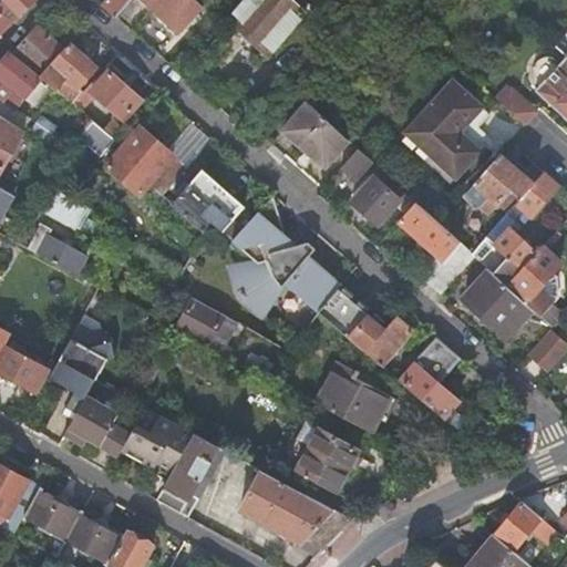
[(0,0),(0,37),(38,0),(0,0)]
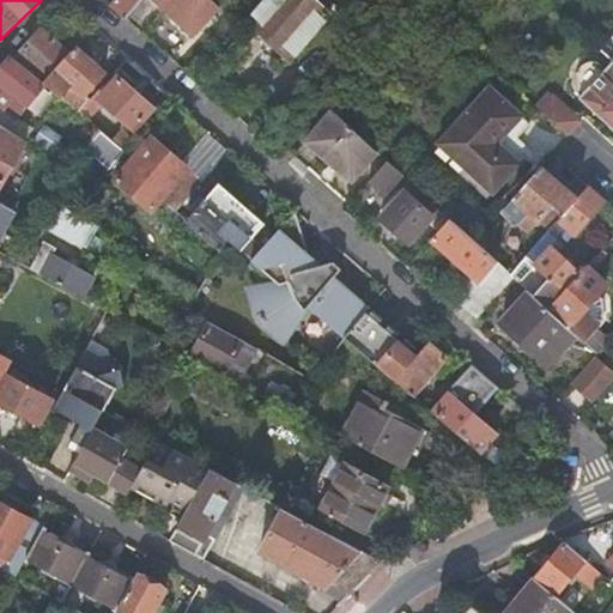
[(120,12),(127,19),(143,0),(119,0),(113,6),(120,12)]
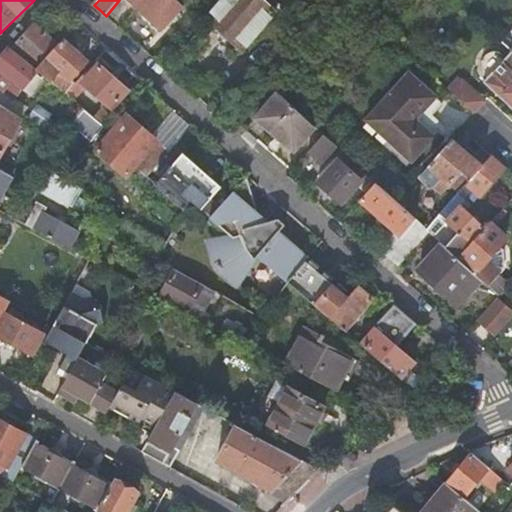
[(162,30),(184,7),(176,0),(130,0),(143,12),(162,30)]
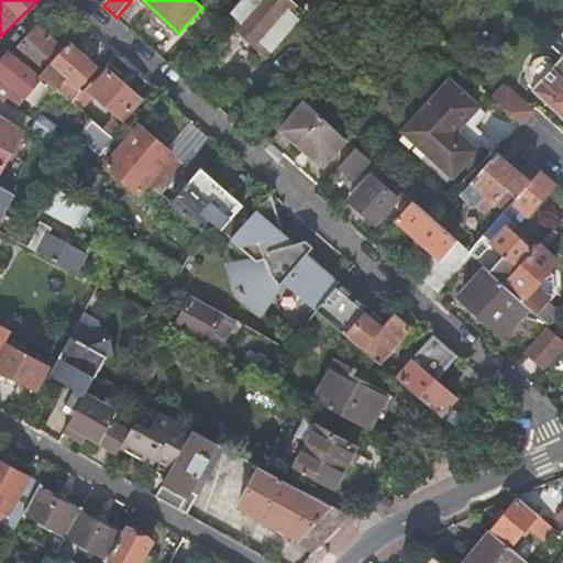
[(301,7),(298,10),(287,0),(251,0),(231,21),(267,56),(309,13),(301,7)]
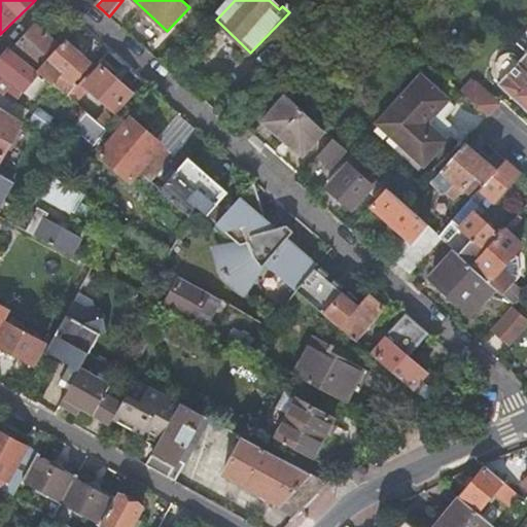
[(36,25),(14,51),(38,72),(61,46),(48,36),(36,25)]
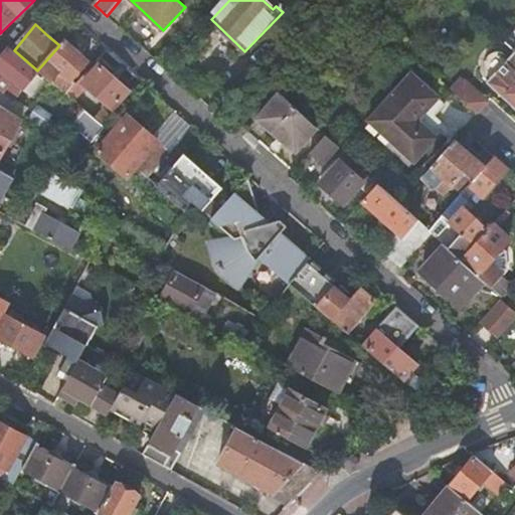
[(59,45),(37,70),(66,95),(80,80),(82,77),(78,74),(89,62),(76,51),(63,40),(59,45)]
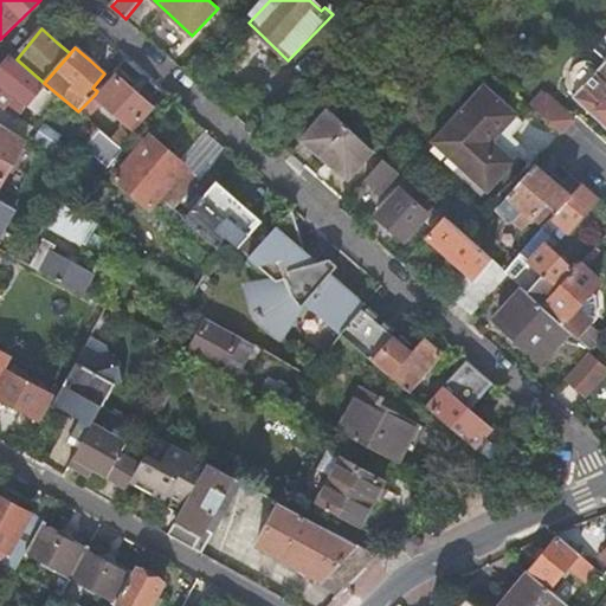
[(12,58),(0,72),(0,79),(1,81),(0,81),(0,103),(1,104),(18,118),(43,85),(12,58)]
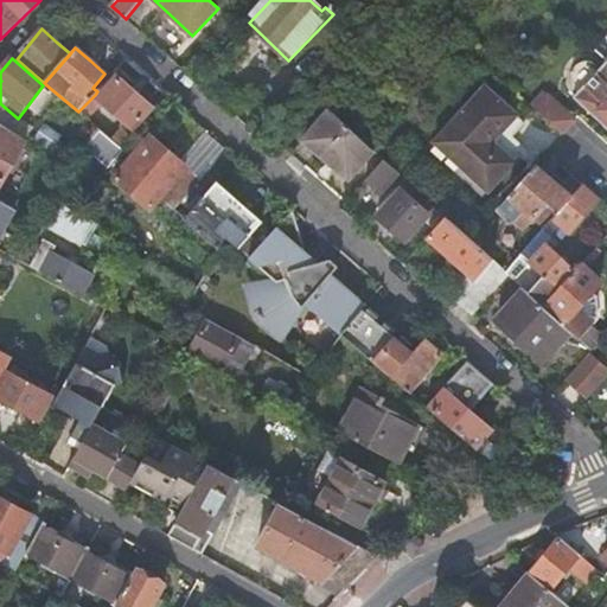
[(606,64),(604,61),(572,97),(606,128),(606,64)]
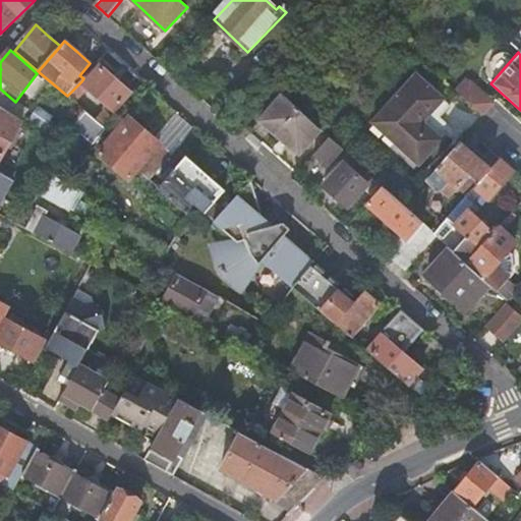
[(101,66),(98,63),(83,78),(81,81),(84,83),(101,66)]
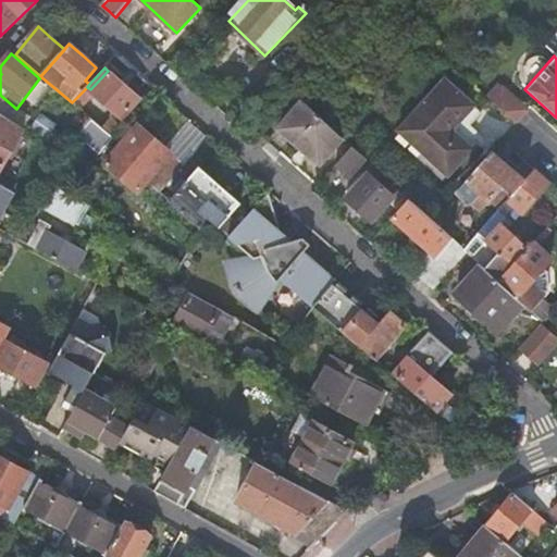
[(87,87),(72,102),(77,108),(93,91),(122,119),(139,99),(124,85),(108,71),(90,89),(87,87)]
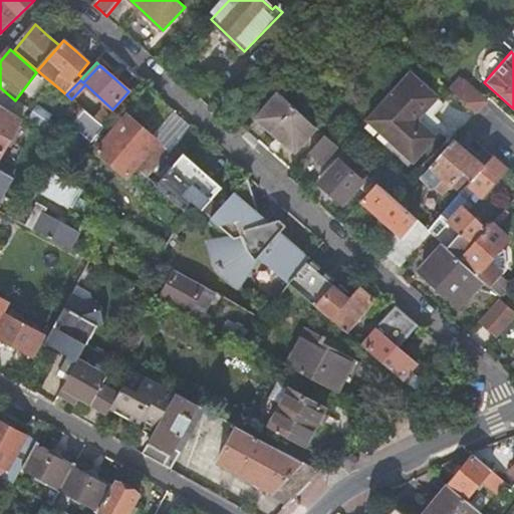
[(427,108),(438,99),(413,75),(369,121),(414,163),(447,126),(441,120),(435,115),(427,108)]
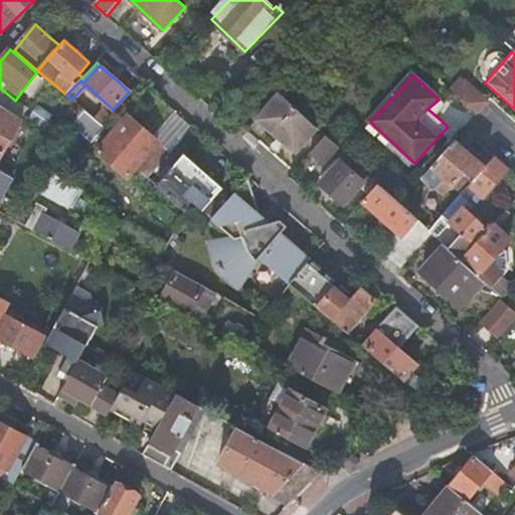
[(456,94),(478,115),(488,102),(467,82),(456,94)]
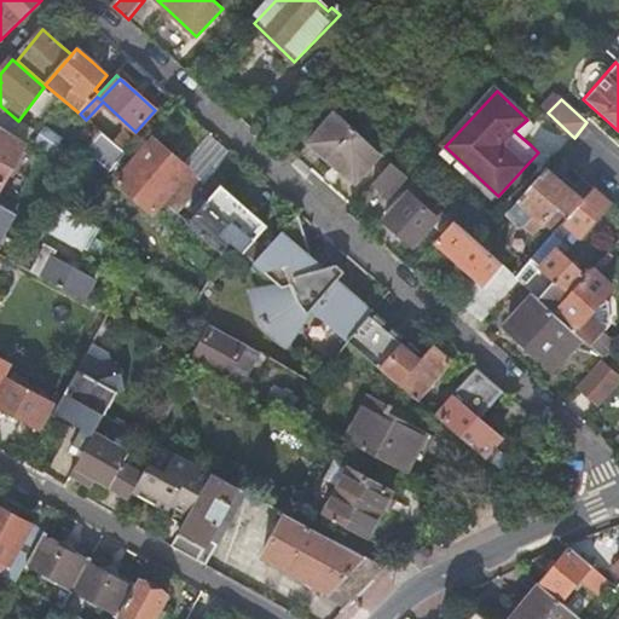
[(1,106),(0,109),(0,126),(10,133),(18,121),(1,106)]
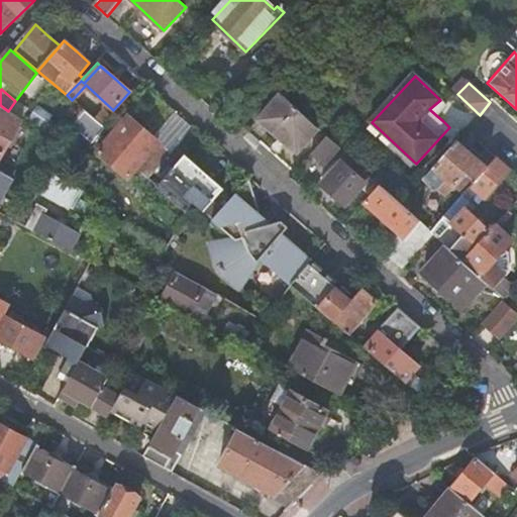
[(316,125),(283,95),(262,120),(280,136),(298,152),(320,129),(316,125)]
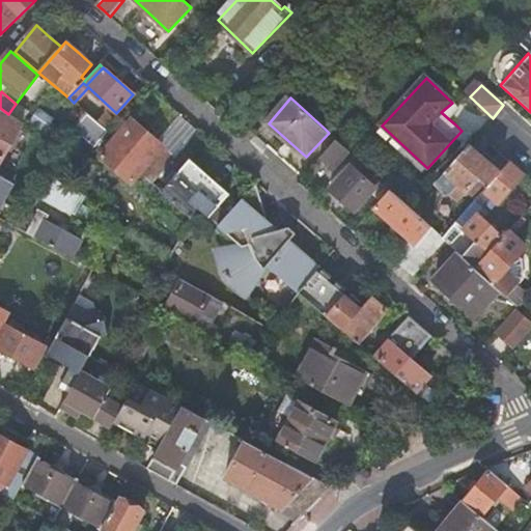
[(460,110),(452,103),(441,112),(449,119),(460,110)]
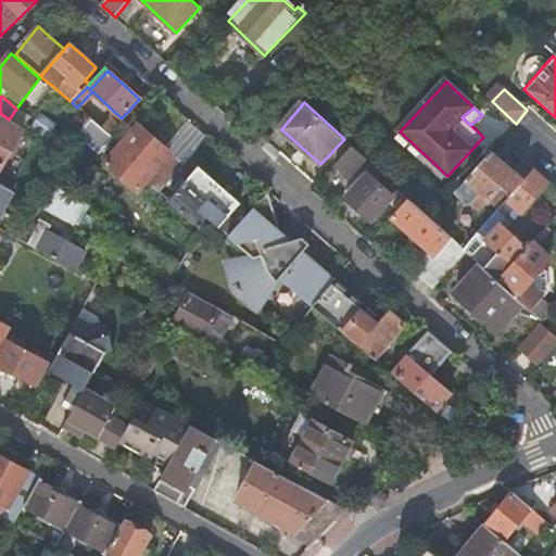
[(9,119),(0,113),(0,169),(2,166),(25,129),(9,119)]
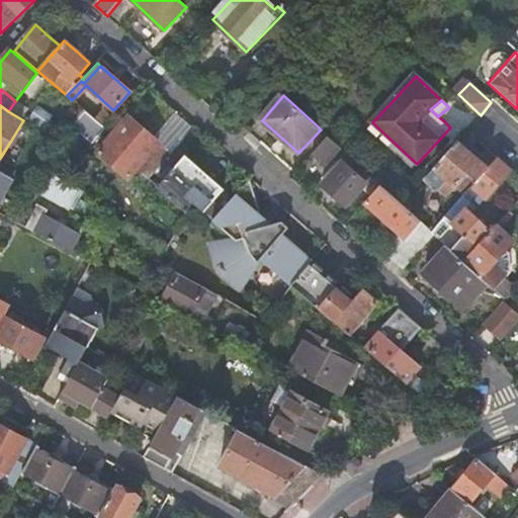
[(106,128),(114,119),(104,111),(96,120),(106,128)]
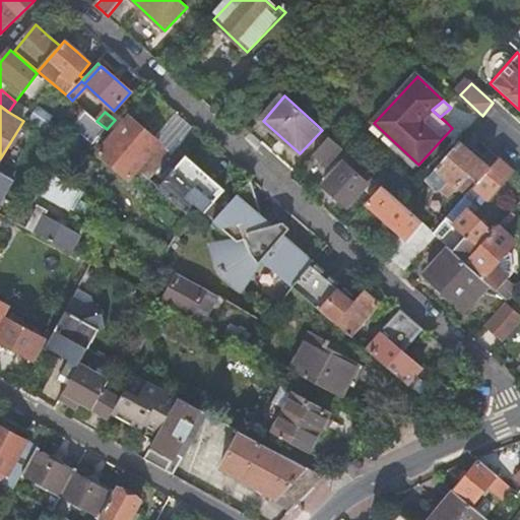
[(165,147),(173,154),(196,128),(189,122),(178,112),(154,139),(165,147)]
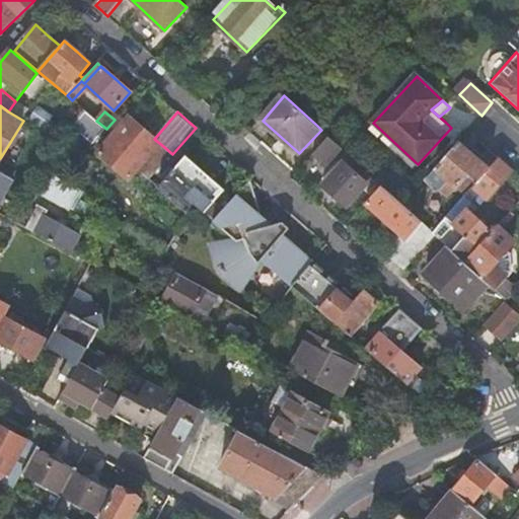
[(148,179),(172,154),(164,147),(154,139),(143,129),(130,118),(98,154),(128,178),(136,170),(148,179)]
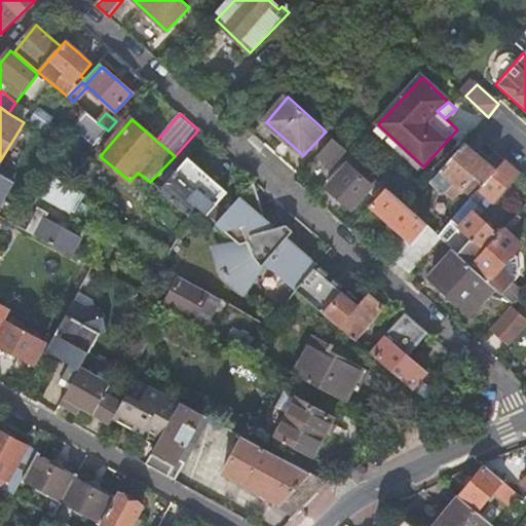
[(335,140),(318,158),(331,170),(347,151),(341,146),(335,140)]
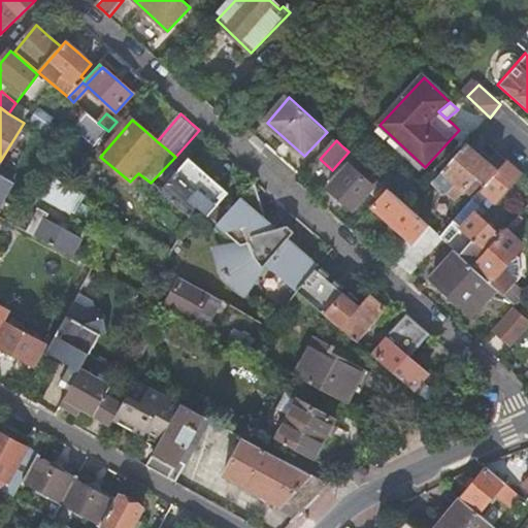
[(473,198),(505,160),(497,153),(493,158),(488,163),(467,144),(436,180),(458,201),(466,192),(473,198)]
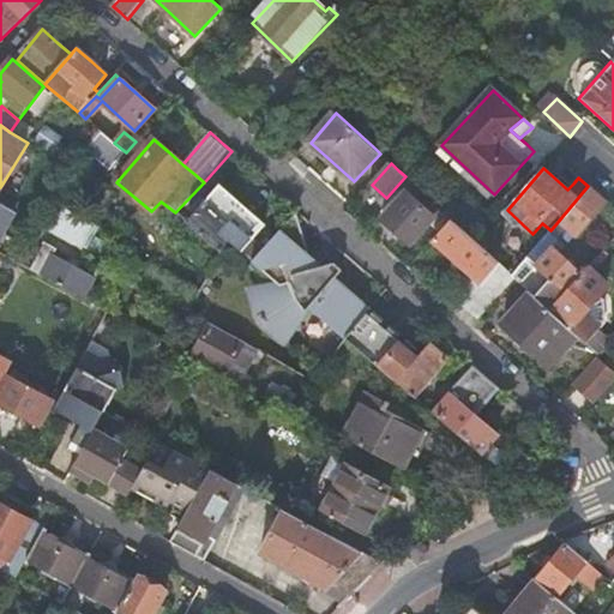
[(596,194),(588,186),(551,230),(549,232),(557,239),(560,234),(570,241),(605,202),(596,194)]
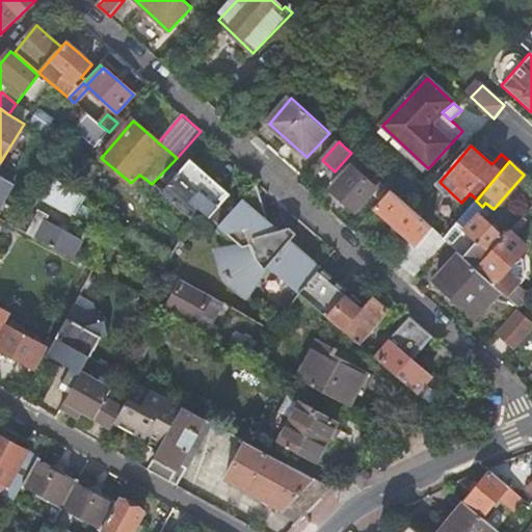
[(169,184),(197,208),(212,220),(230,196),(210,179),(191,162),(169,184)]
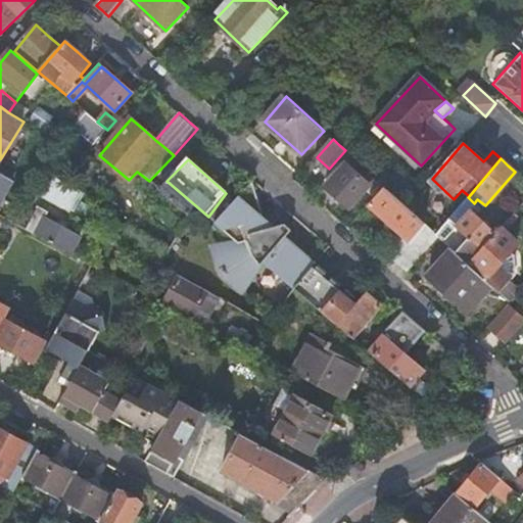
[(349,208),(370,187),(346,165),(327,187),(338,198),(349,208)]
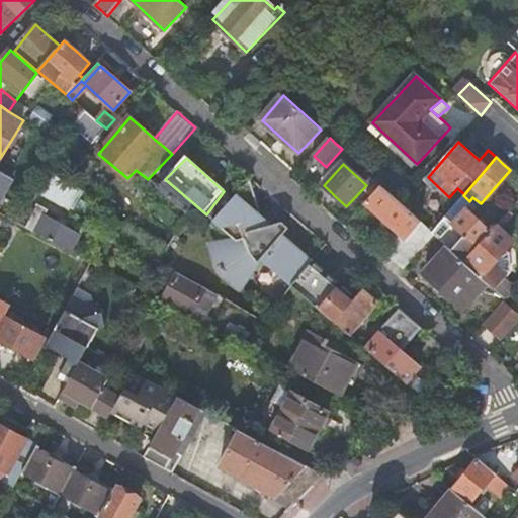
[(0,204),(15,179),(0,170),(0,204)]
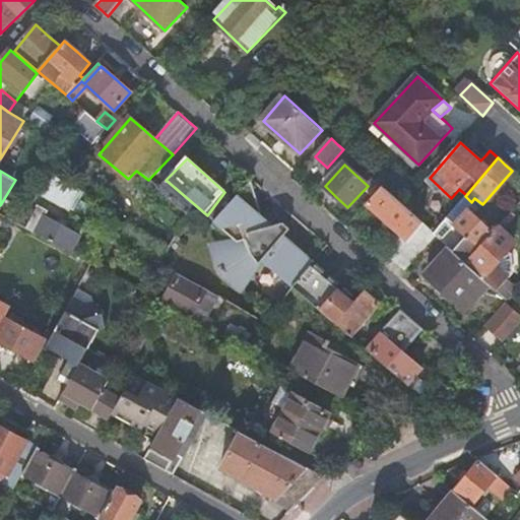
[(264,263),(295,288),(301,281),(312,267),(316,262),(286,236),(293,230),(285,222),(273,225),(267,220),(262,215),(253,179),(217,218),(226,226),(233,224),(237,242),(214,247),(215,251),(222,267),(220,268),(225,276),(228,274),(231,278),(241,289),(264,263)]
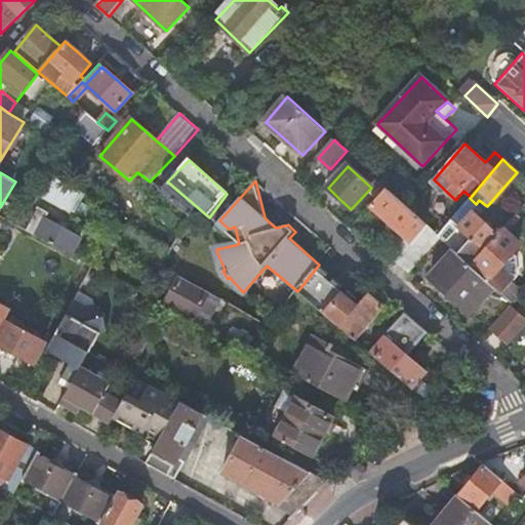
[(159,189),(190,214),(195,205),(167,182),(159,189)]
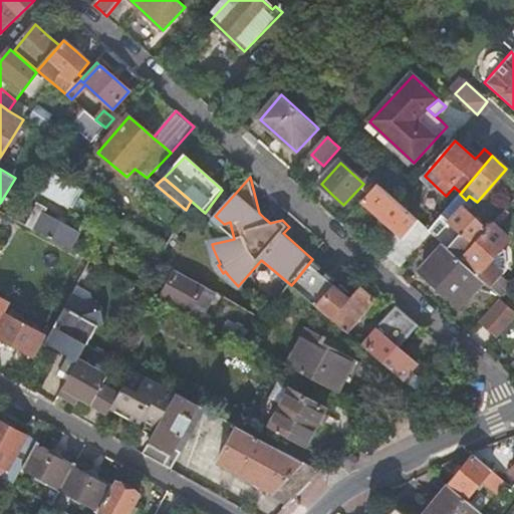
[(369,185),(374,189),(378,184),(373,180),(369,185)]
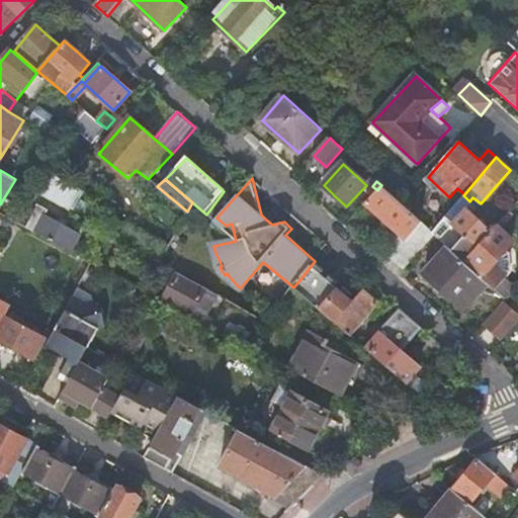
[(416,231),(422,224),(404,206),(381,185),(377,190),(365,202),(384,221),(391,226),(399,234),(407,241),(416,231)]
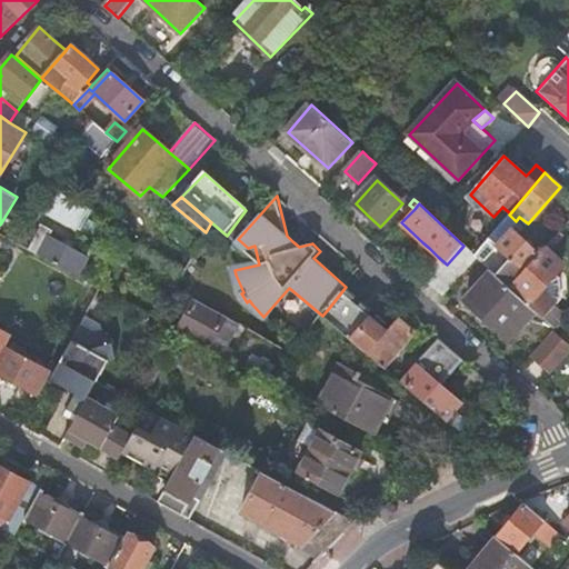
[(516,221),(509,215),(486,243),(498,255),(496,258),(505,267),(510,260),(493,245),(509,227),(518,235),(528,223),(519,217),(516,221)]
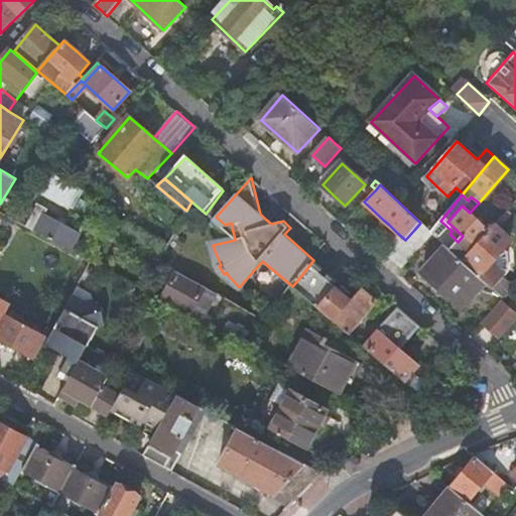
[(38,205),(26,227),(71,250),(80,235),(68,228),(69,226),(59,221),(58,223),(45,216),(48,210),(38,205)]
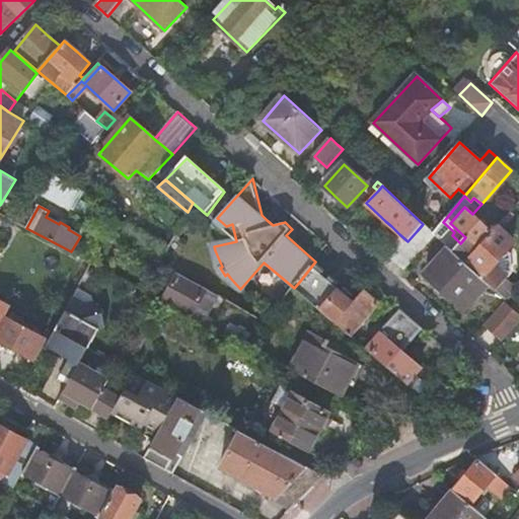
[(454,232),(443,222),(433,233),(436,235),(450,248),(464,263),(492,231),(496,227),(497,225),(485,215),(478,220),(472,214),(464,207),(450,223),(465,237),(460,243),(452,235),(454,232)]
